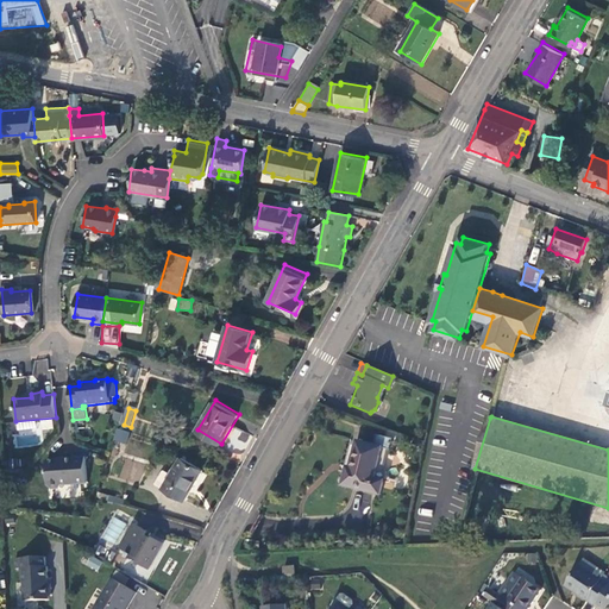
[(127,444),(131,433),(119,429),(115,441),(127,444)]
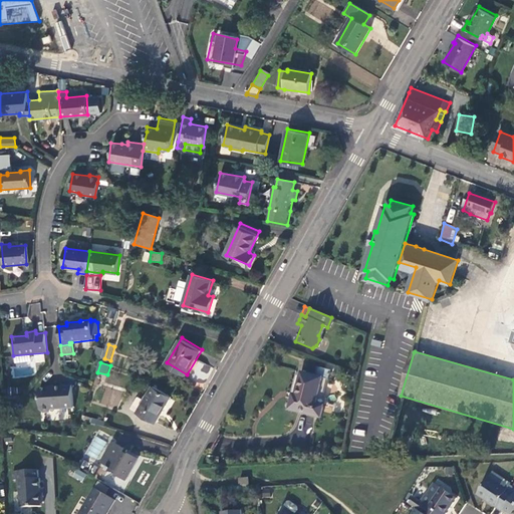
[(286,411),(318,420),(322,408),(325,409),(332,382),(327,380),(329,371),(315,367),(313,377),(293,371),(286,399),(289,400),(286,411)]
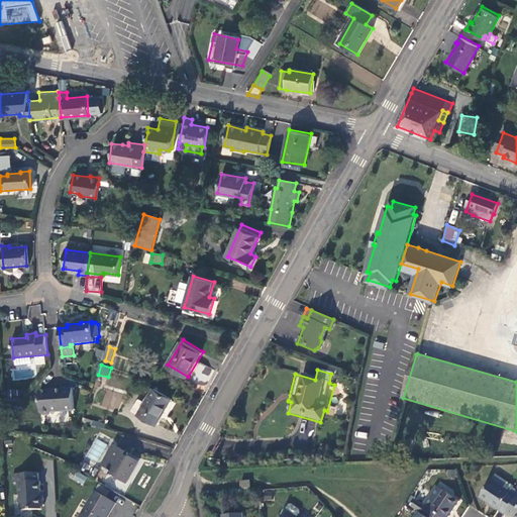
[(56,389),(39,390),(40,411),(42,413),(50,413),(53,411),(74,410),(74,387),(56,388),(56,389)]
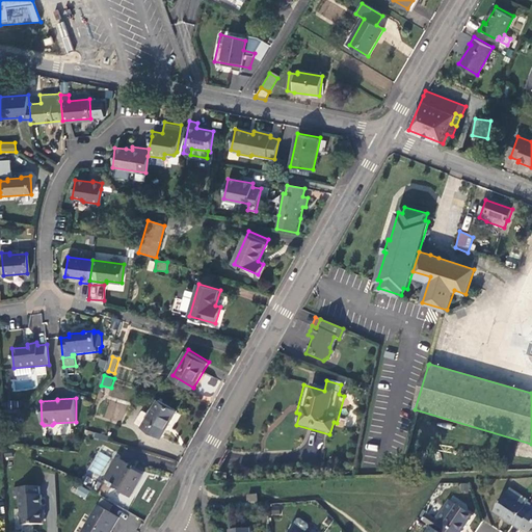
[(159,399),(144,424),(162,436),(178,410),(159,399)]
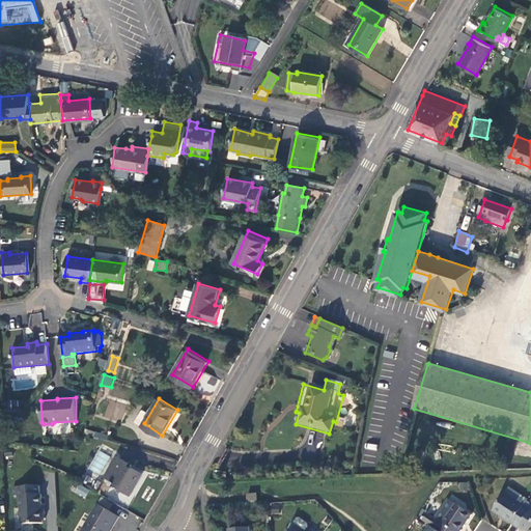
[(104,415),(120,421),(126,406),(109,399),(104,415)]
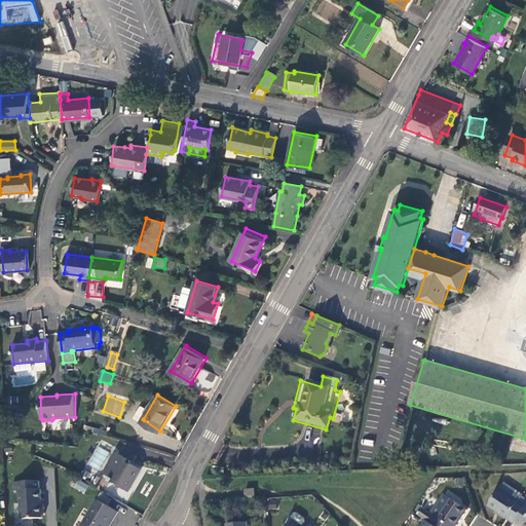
[(458,463),(464,442),(456,440),(451,461),(458,463)]
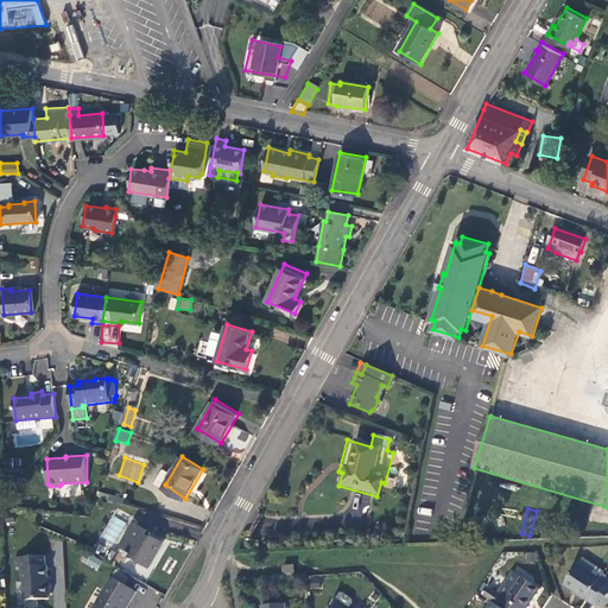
[(100,537),(113,544),(126,523),(113,515),(100,537)]
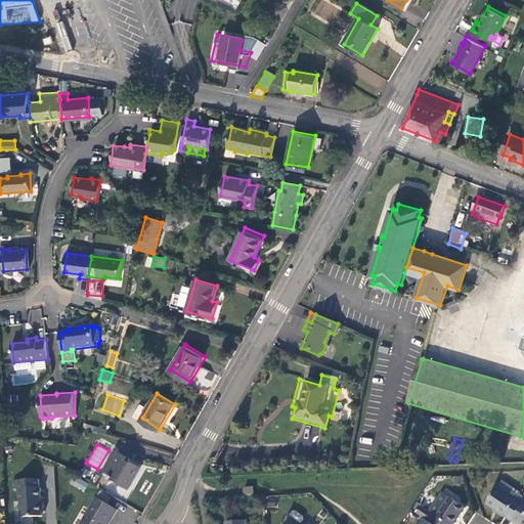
[(118,449),(105,470),(113,475),(111,478),(114,480),(115,479),(129,486),(140,467),(132,461),(131,464),(128,462),(130,456),(118,449)]
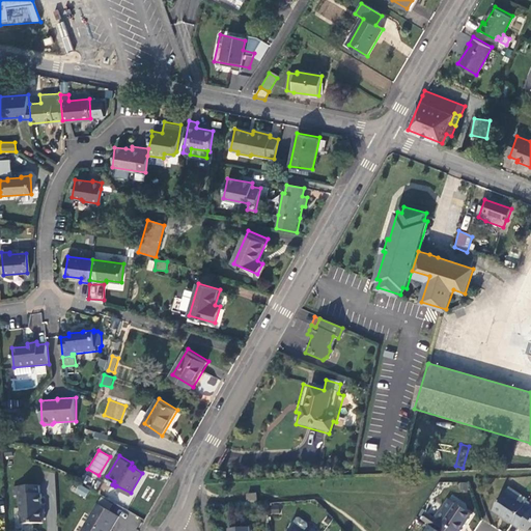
[(40,483),(14,485),(15,494),(20,494),(20,506),(22,507),(23,522),(44,522),(44,520),(46,516),(46,510),(43,507),(42,492),(40,493),(40,483)]
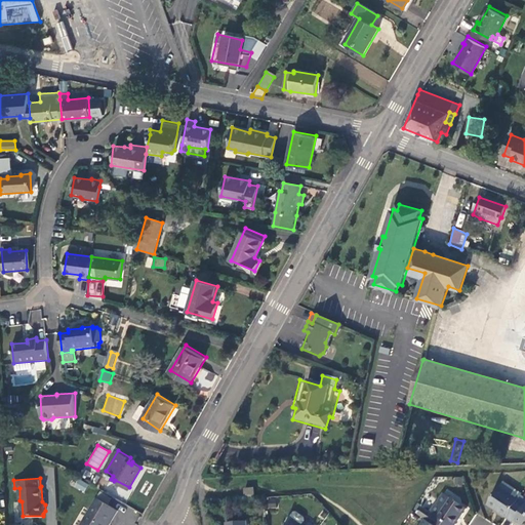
[(73,487),(85,492),(88,483),(77,479),(73,487)]
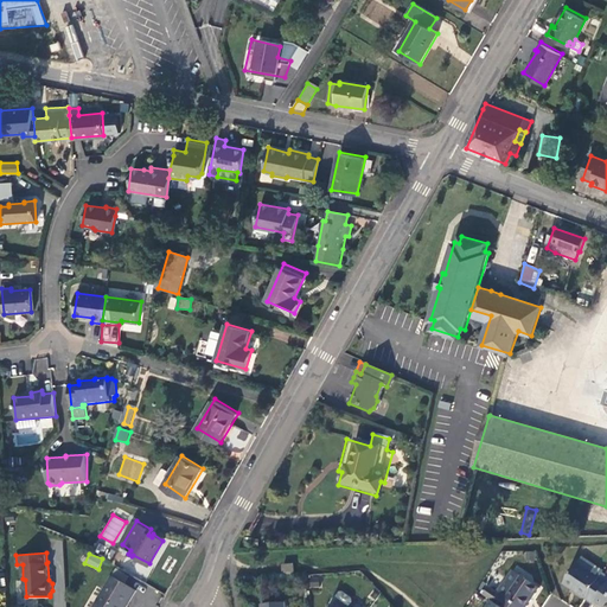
[(579,558),(574,566),(605,585),(606,582),(606,580),(606,577),(600,574),(601,573),(579,558)]
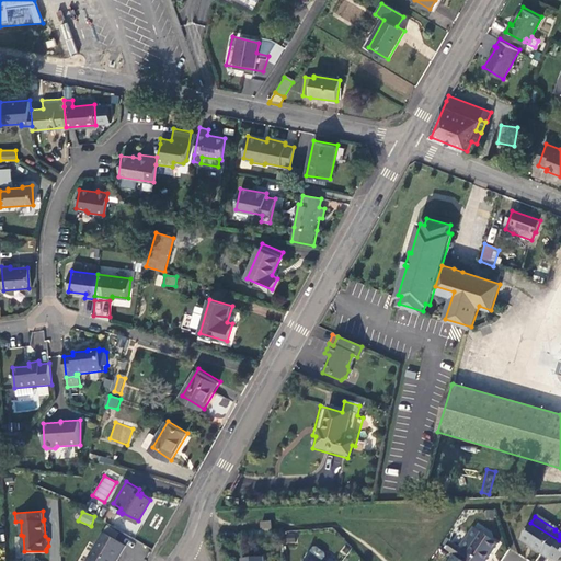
[(270,530),(268,521),(259,522),(260,531),(270,530)]
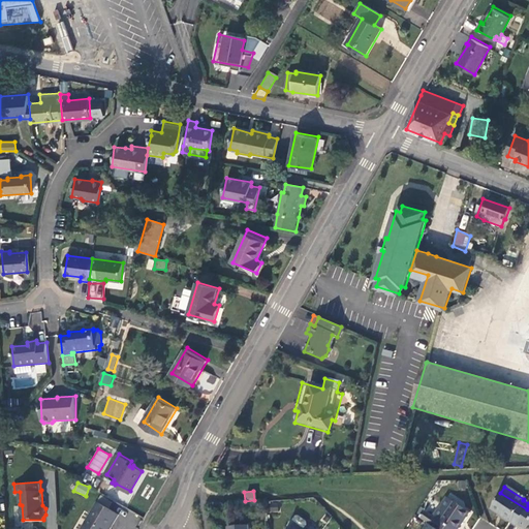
[(489,509),(515,528),(527,509),(500,493),(489,509)]
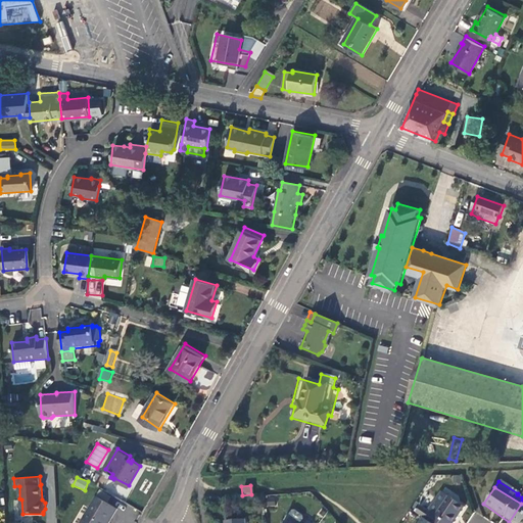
[(419,507),(415,514),(421,518),(422,518),(428,522),(453,522),(463,508),(446,496),(439,491),(425,511),(419,507)]
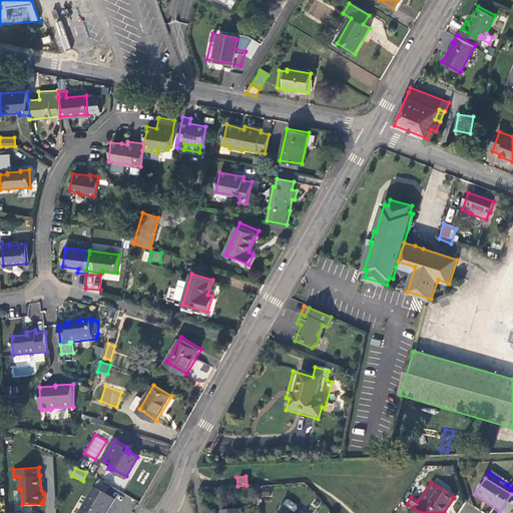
[(105,512),(114,498),(95,487),(79,512),(105,512)]
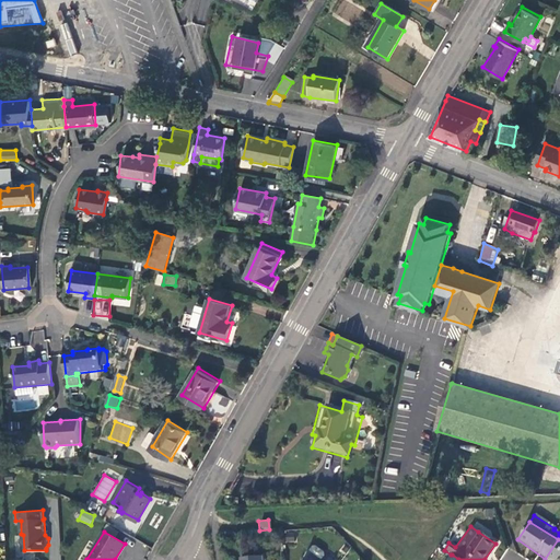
[(559,559),(559,537),(558,539),(545,559),(546,559),(559,559)]
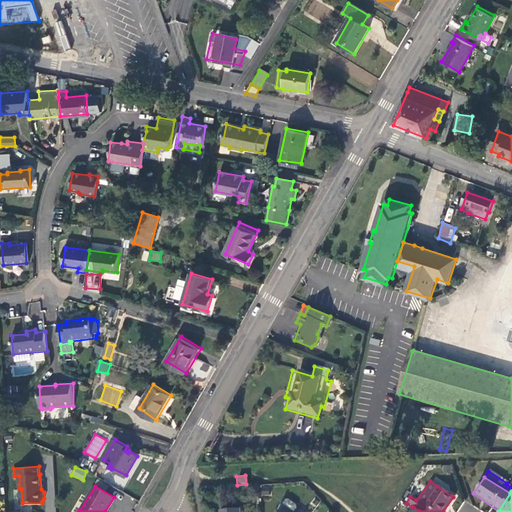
[(285,511),(292,511),(294,510),(293,506),(286,501),(283,501),(279,507),(281,509),(285,511)]
